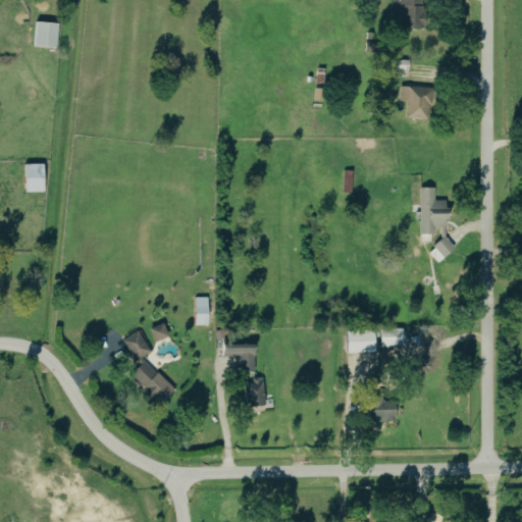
[(402,27),(420,27),(420,0),(390,0),(390,14),(403,15),(402,27)]
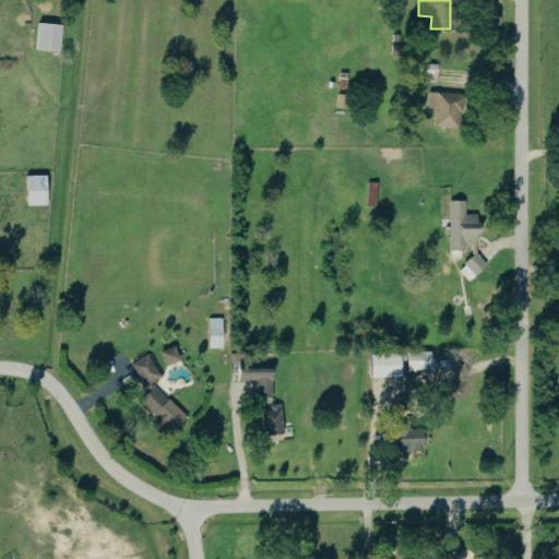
[(57,50),(60,24),(37,21),(34,47),(57,50)]
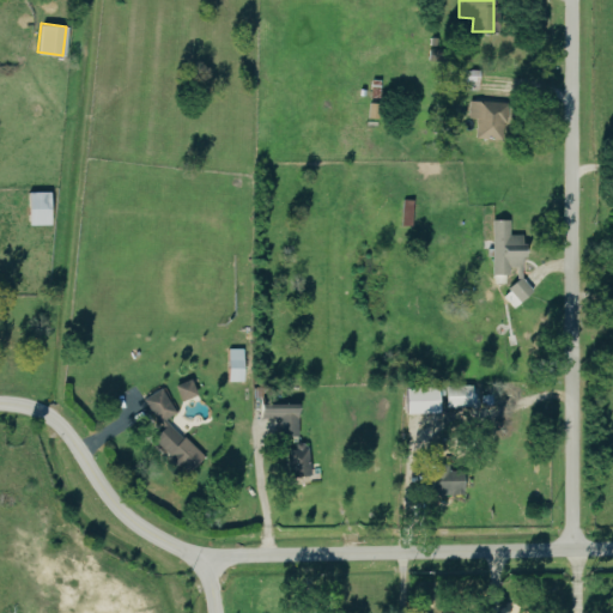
[(460,89),(478,89),(479,70),(460,68),(460,89)]
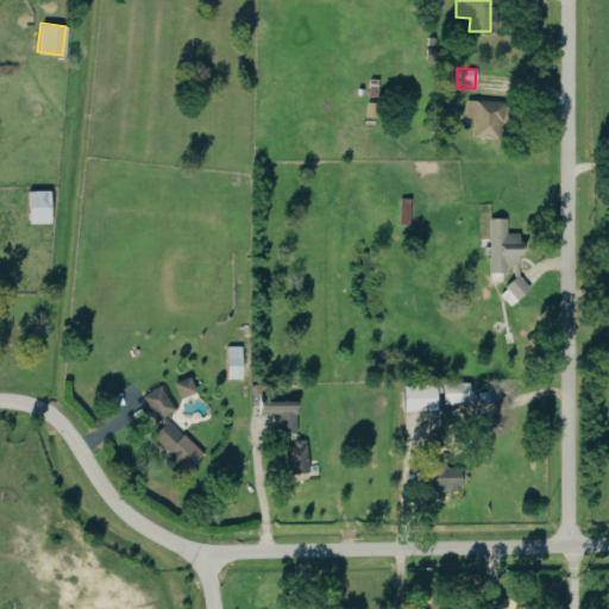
[(472,117),(472,137),(500,138),(501,101),(466,100),(465,117),(472,117)]
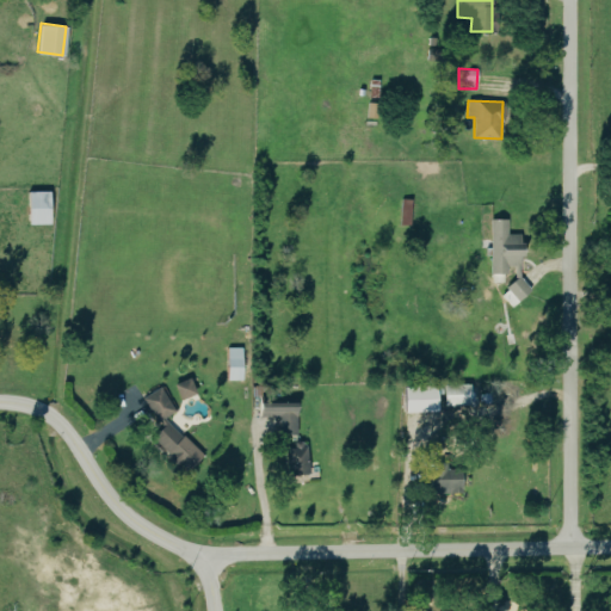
[(47,190),(25,191),(26,223),(48,223),(47,190)]
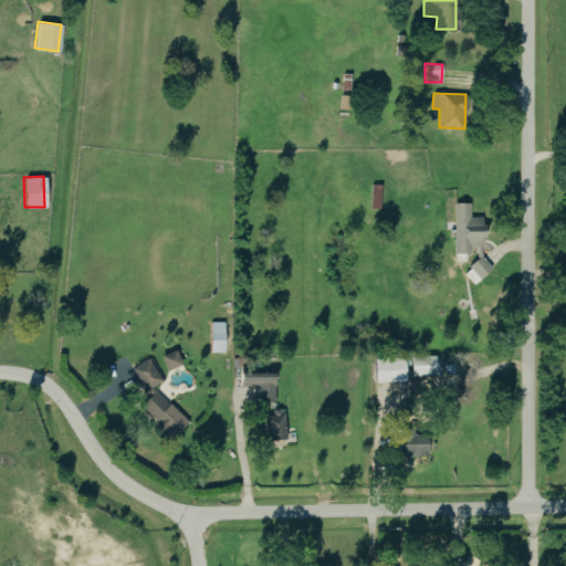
[(453,252),(470,253),(470,243),(482,243),(483,216),(470,216),(470,202),(454,202),(453,252)]
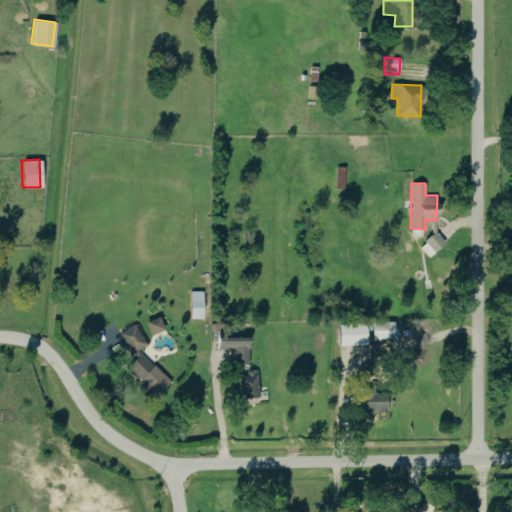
[(429,257),(445,242),(435,231),(419,246),(429,257)]
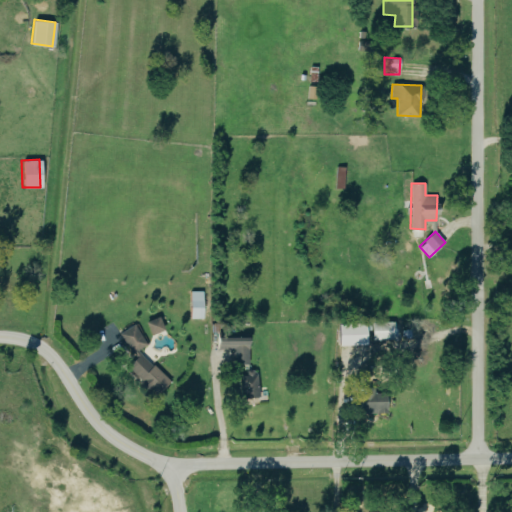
[(203,291),(190,290),(190,318),(202,318),(203,291)]
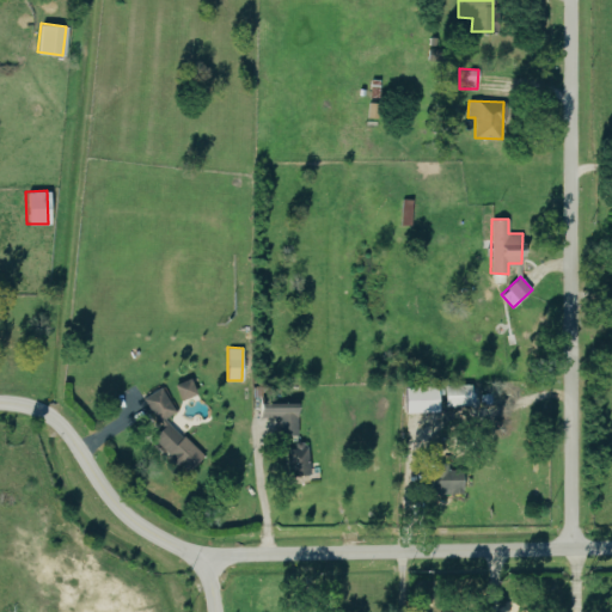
[(173,384),(179,399),(196,393),(190,378),(173,384)]
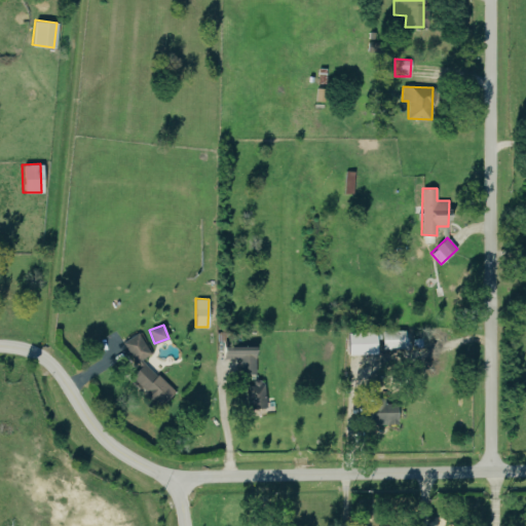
[(363,350),(404,349),(403,330),(378,330),(378,338),(362,339),(363,350)]
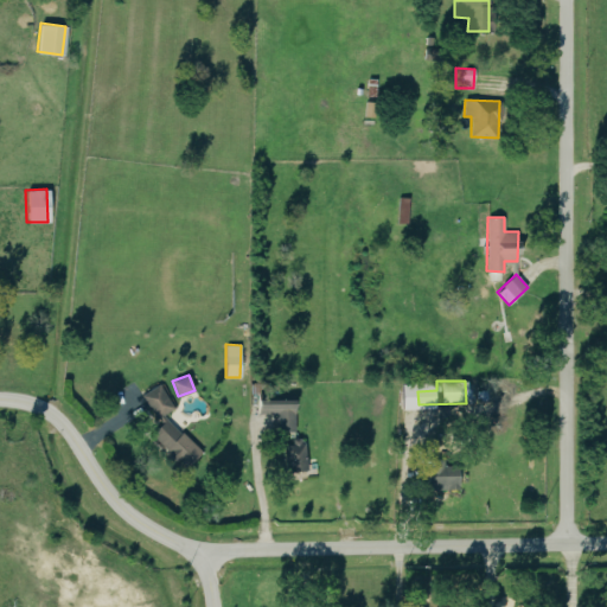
[(142,395),(152,413),(161,422),(149,435),(185,468),(199,452),(198,449),(164,416),(173,407),(160,384),(142,395)]
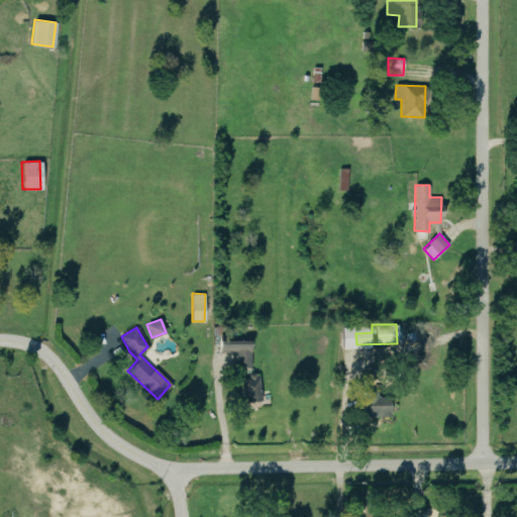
[(235,352),(235,368),(250,368),(251,340),(218,339),(217,352),(235,352)]
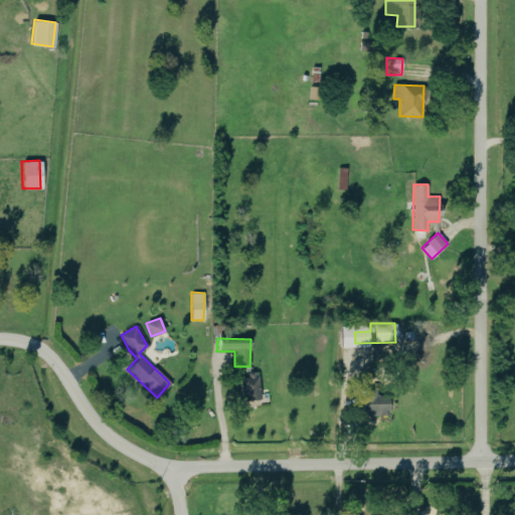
[(360,391),(361,414),(388,413),(387,389),(360,391)]
